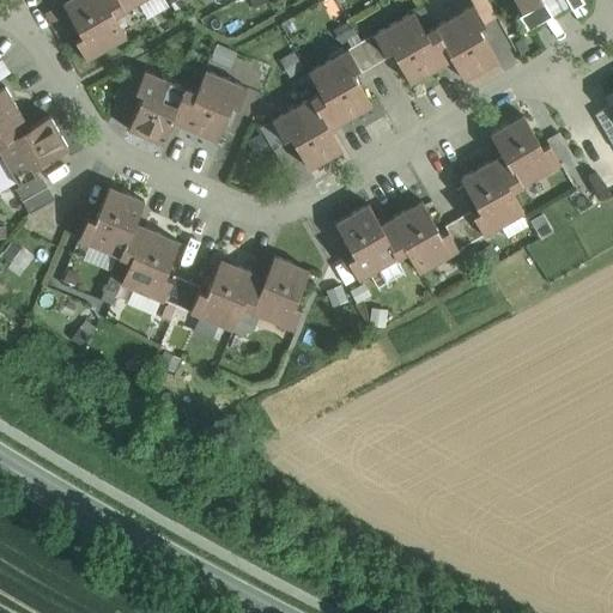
[(67,0),(62,4),(82,36),(74,40),(86,60),(126,37),(114,16),(140,0),(67,0)]
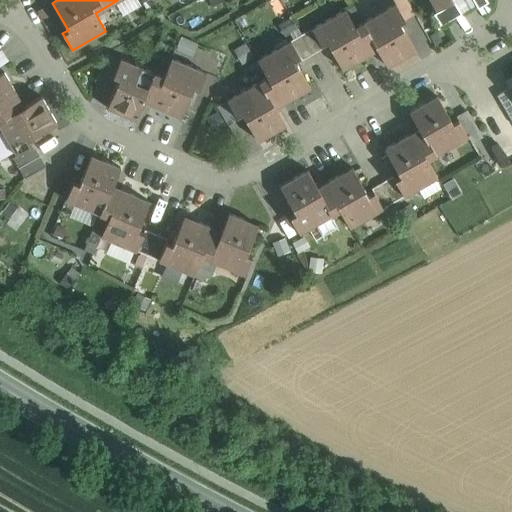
[(430,0),(436,10),(453,0),(452,0),(430,0)]
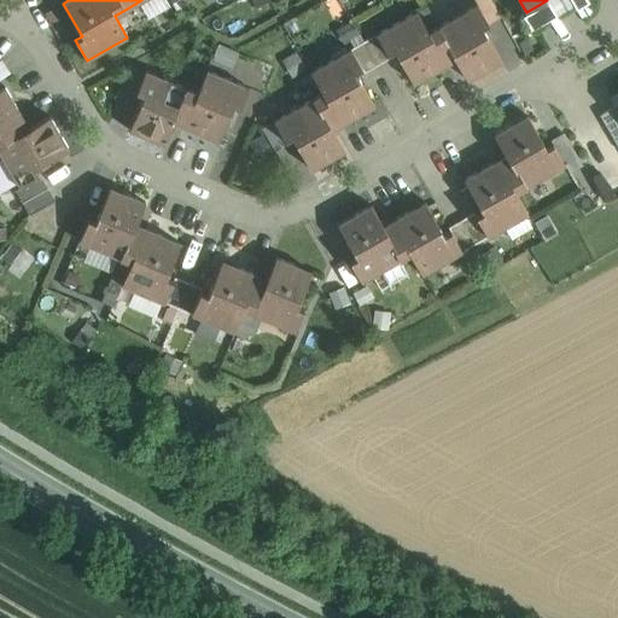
[(477,4),(427,33),(415,11),(375,35),(386,54),(388,54),(394,51),(413,83),(455,59),(467,80),(500,60),(482,28),(488,24),(477,4)]
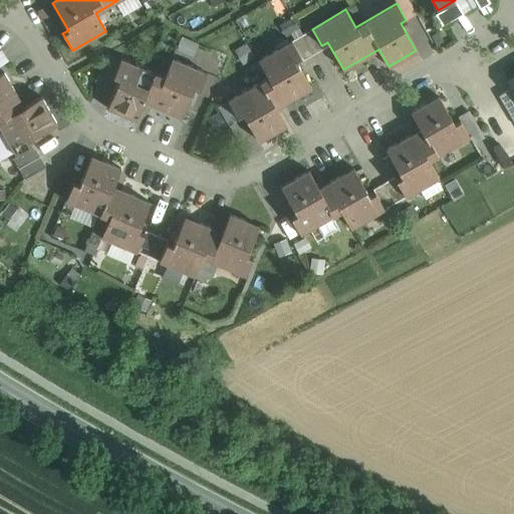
[(312,29),(301,35),(313,54),(323,48),(322,45),(321,45),(312,29)]
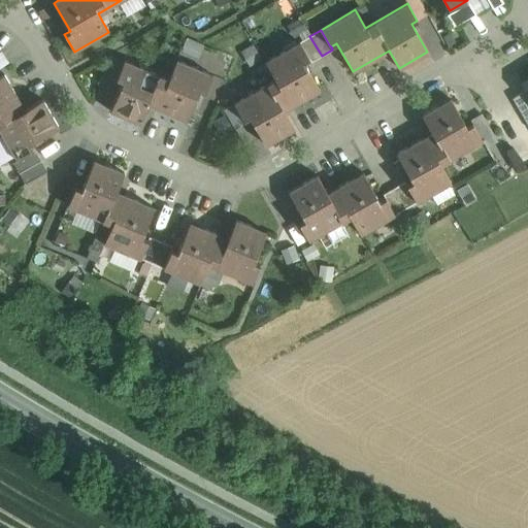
[(322,56),(309,36),(299,42),(309,59),(308,59),(310,62),(322,56)]
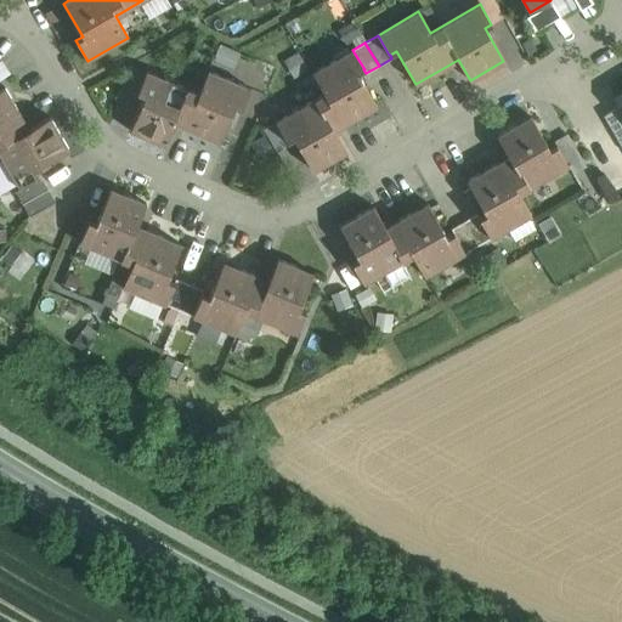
[(352,50),(312,73),(324,94),(275,122),(287,142),(294,139),(312,171),(346,152),(334,131),(377,107),(357,73),(363,69),(365,69),(352,50)]
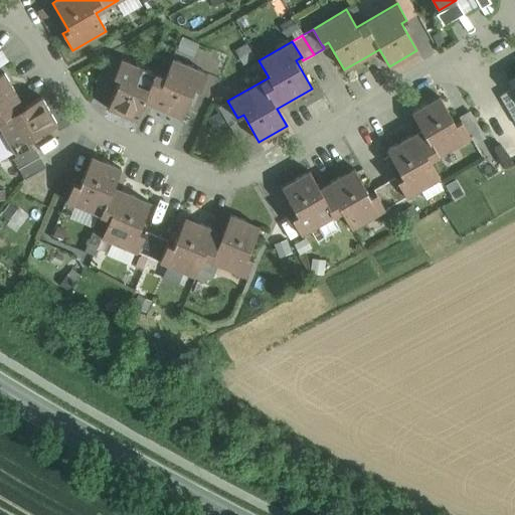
[(164,77),(121,59),(113,76),(120,79),(107,109),(137,121),(145,103),(182,118),(194,89),(200,91),(207,73),(172,58),(164,77)]
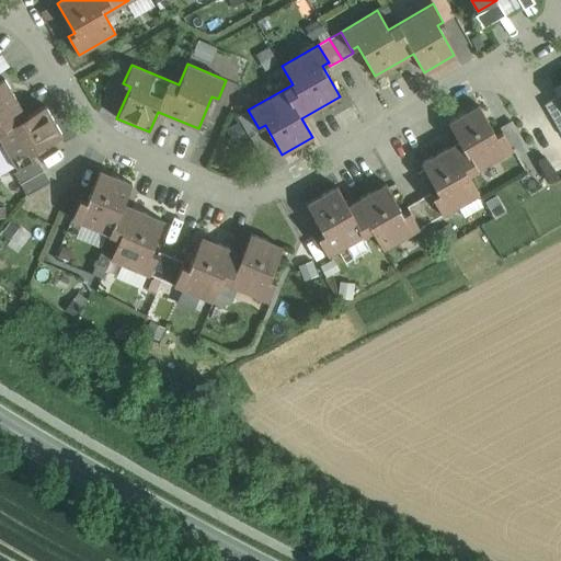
[(26,116),(3,79),(0,80),(0,138),(18,170),(36,159),(33,153),(63,136),(45,105),(26,116)]
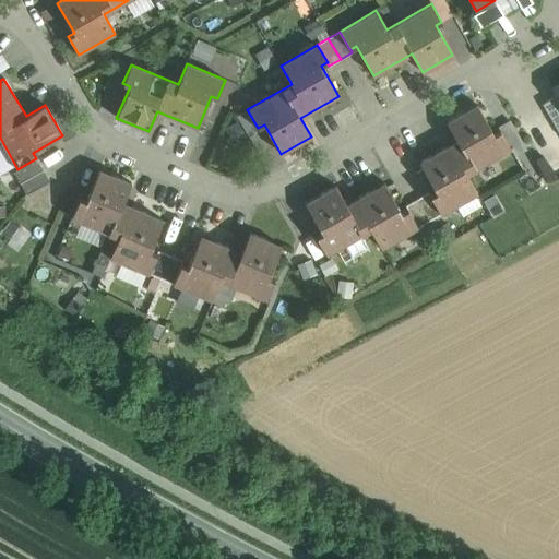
[(476,104),(447,121),(458,141),(419,163),(437,192),(430,195),(441,214),(477,193),(466,174),(510,149),(500,130),(494,134),(476,104)]
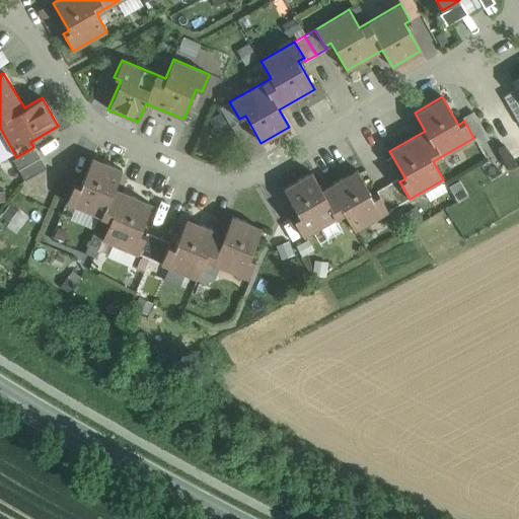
[(16,157),(12,160),(24,180),(46,168),(33,147),(16,157)]
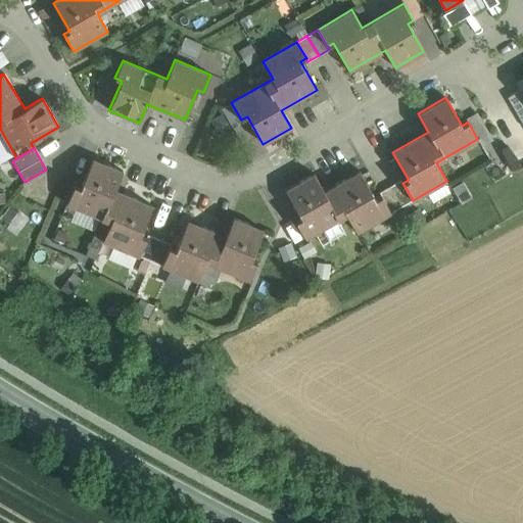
[(123,172),(92,158),(80,188),(74,186),(66,203),(110,222),(102,241),(139,256),(146,238),(140,236),(152,205),(114,190),(123,172)]
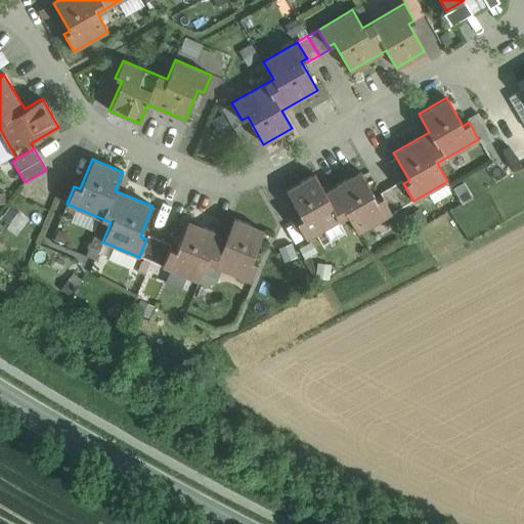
[(360,171),(324,191),(314,174),(286,190),(302,218),(296,221),(306,238),(347,215),(357,232),(391,213),(382,195),(376,200),(360,171)]
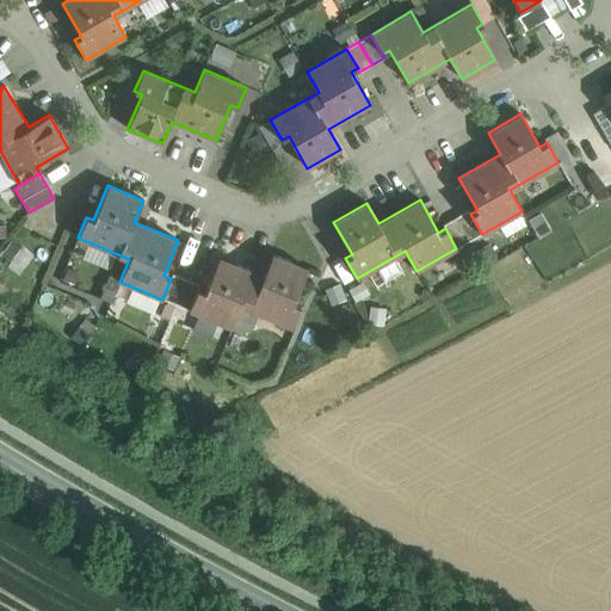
[(470,214),(468,210),(456,217),(469,241),(482,234),(470,214)]
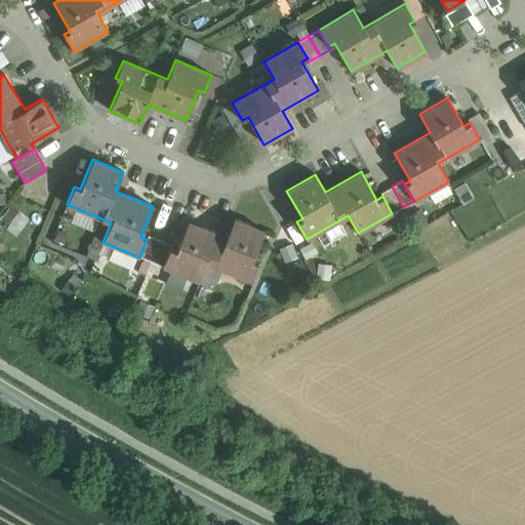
[(403,207),(392,187),(380,193),(382,196),(392,213),(403,207)]
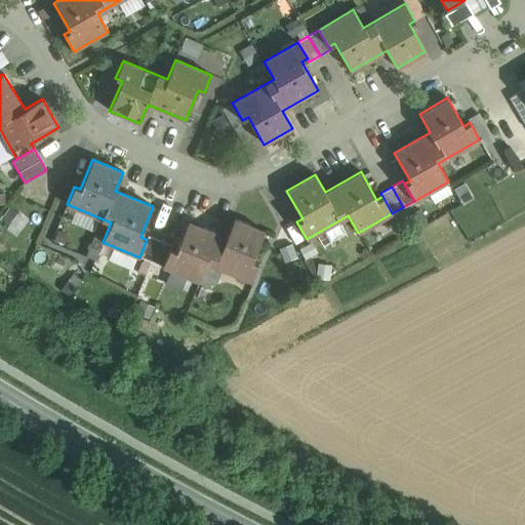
[(226,237),(188,221),(175,251),(169,248),(162,267),(198,282),(206,263),(250,281),(258,263),(252,260),(264,231),(234,218),(226,237)]
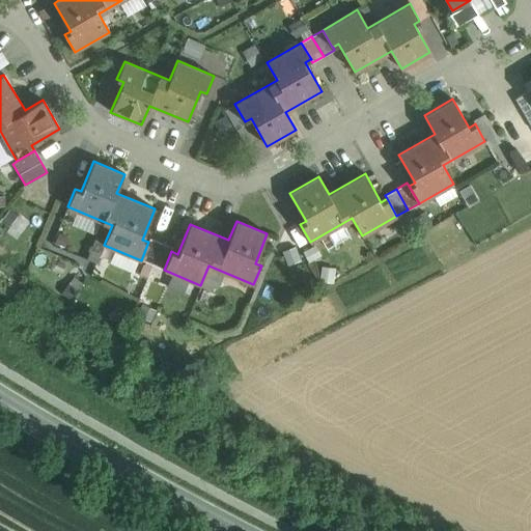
[(161,243),(149,239),(148,242),(141,260),(152,264),(161,243)]
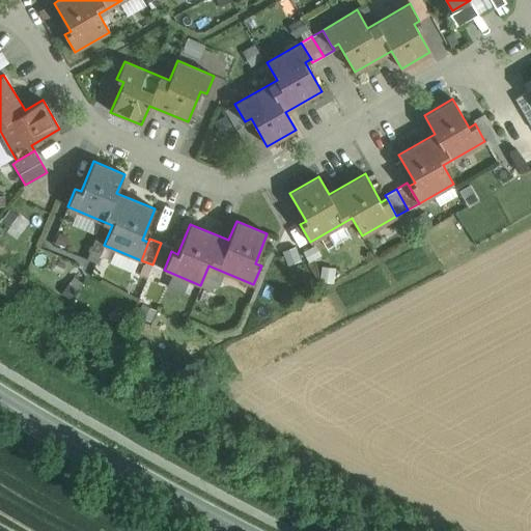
[(173,248),(161,243),(152,264),(164,270),(171,251),(173,248)]
